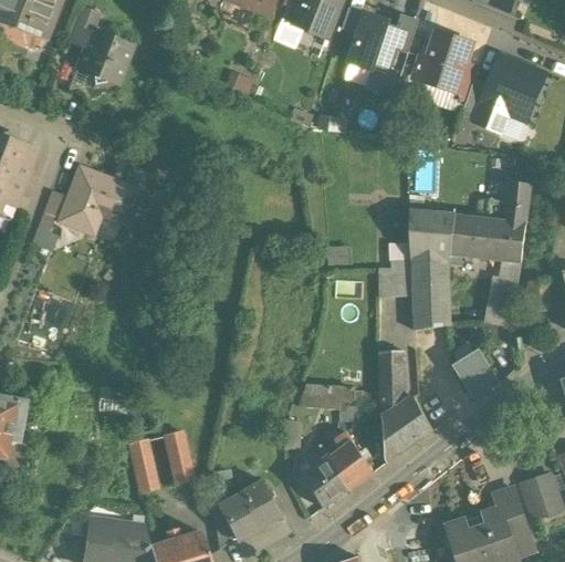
[(0,0),(0,20),(23,29),(27,20),(49,28),(59,0),(0,0)]
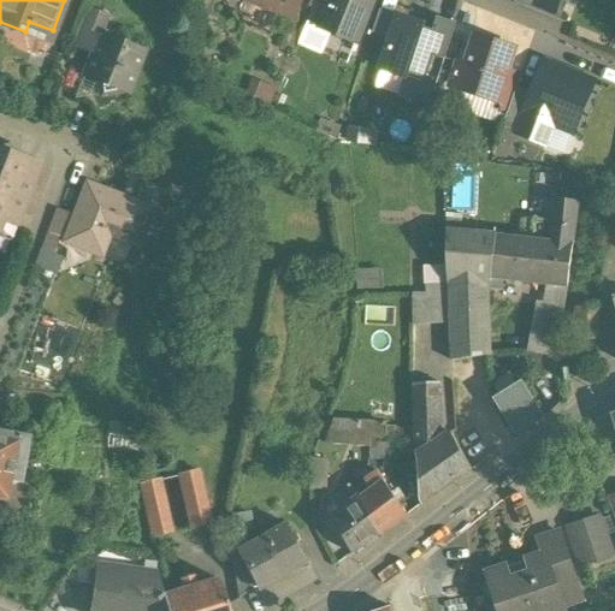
[(261,0),(293,13),(297,0),(261,0)]
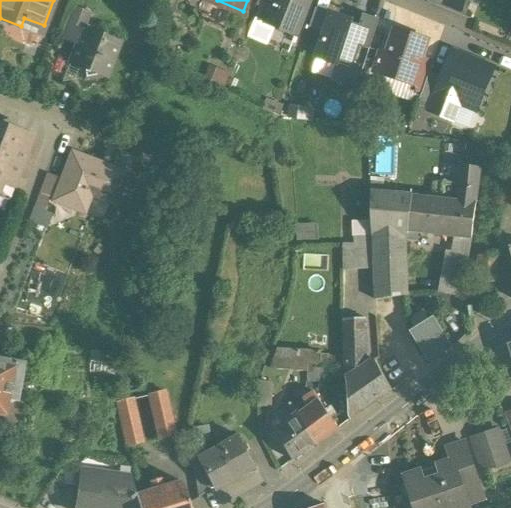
[(261,0),(257,11),(268,15),(274,0),(261,0)]
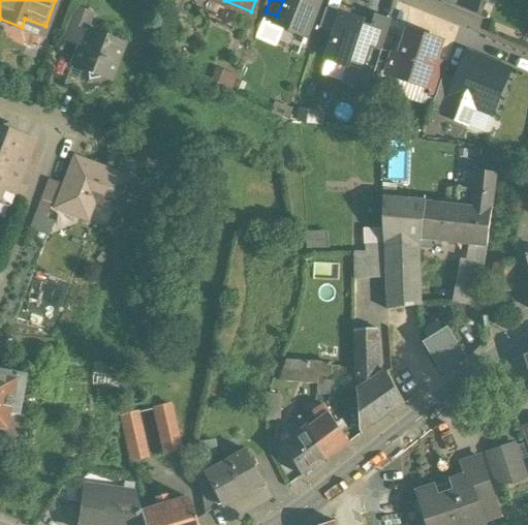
[(283,0),(277,16),(275,20),(284,24),(286,28),(292,31),(297,29),(306,33),(318,0),(283,0)]
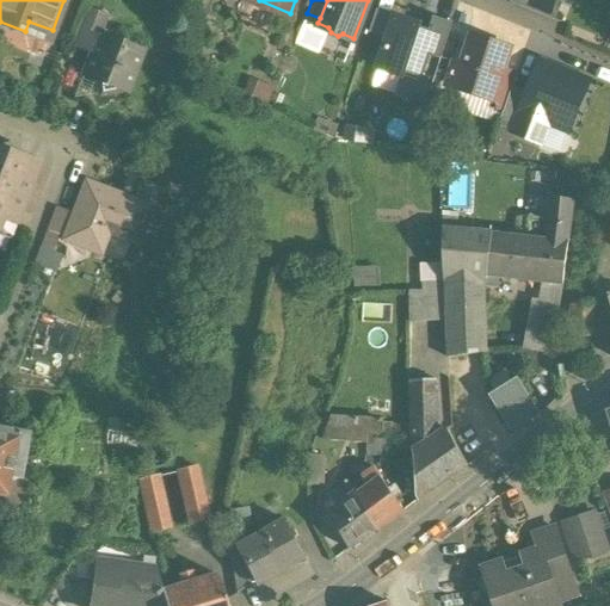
[(516,0),(554,16),(560,0),(516,0)]
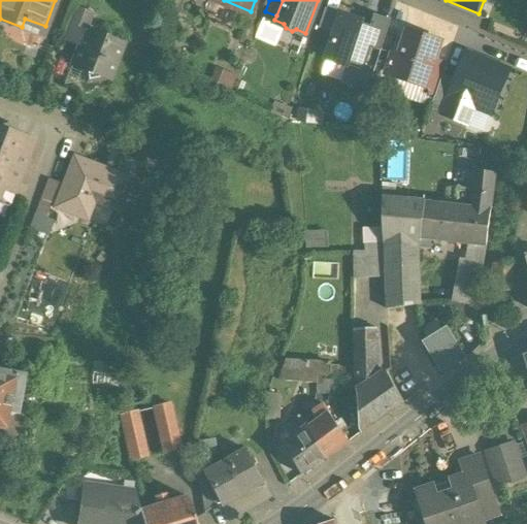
[(94,11),(75,4),(65,32),(80,38),(86,27),(88,27),(94,11)]
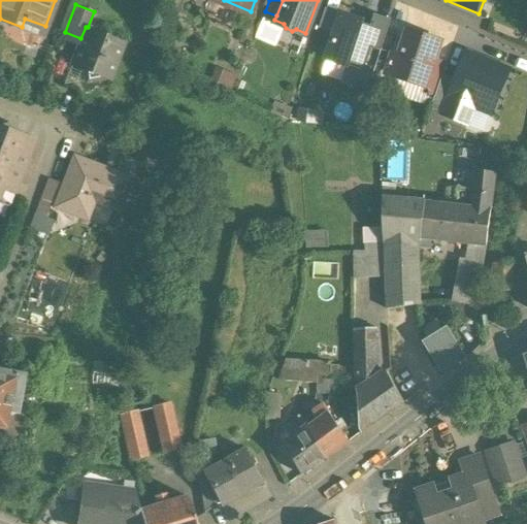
[(363,18),(341,10),(327,56),(348,62),(350,57),(363,61),(369,42),(367,41),(372,26),(361,23),(363,18)]
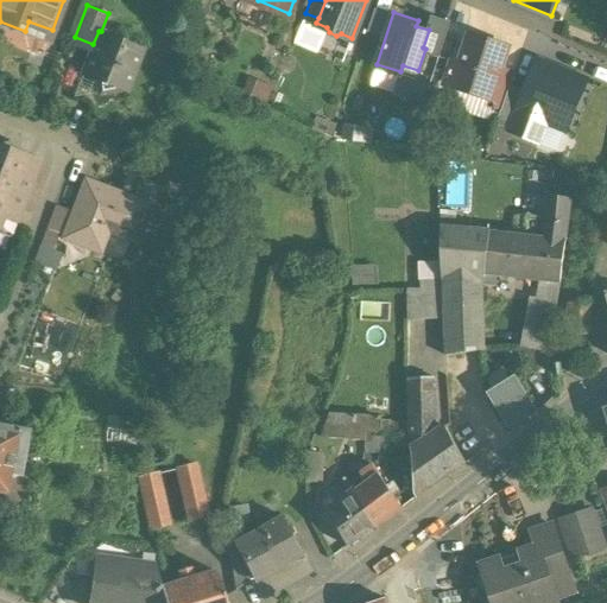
[(450,21),(434,16),(429,30),(423,48),(425,49),(440,54),(450,21)]
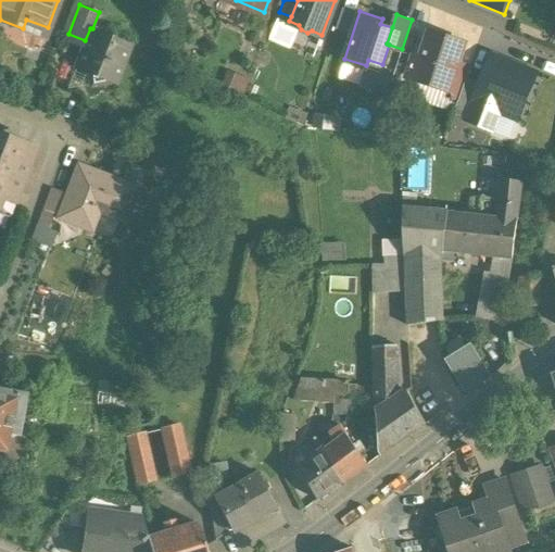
[(101,32),(99,34),(93,32),(92,28),(90,28),(85,40),(76,63),(78,66),(90,71),(89,72),(91,73),(92,82),(101,80),(103,83),(104,80),(109,79),(111,80),(112,79),(112,78),(115,79),(117,79),(130,44),(129,42),(101,32)]
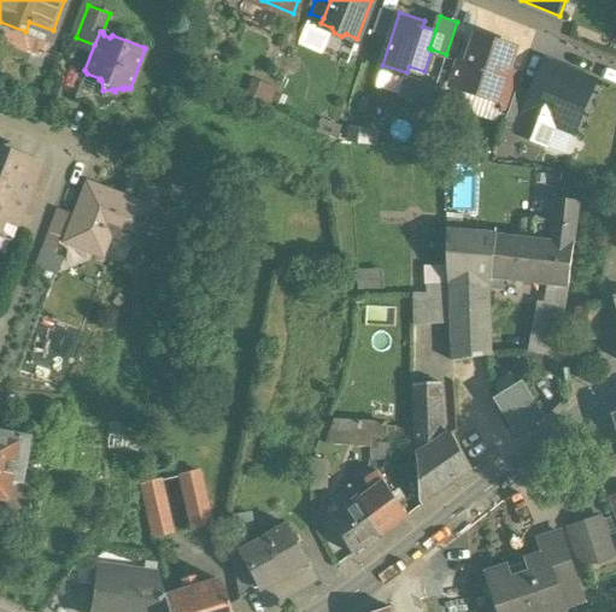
[(515,45),(477,33),(468,62),(459,59),(452,81),(497,96),(498,96),(499,93),(509,65),(515,45)]
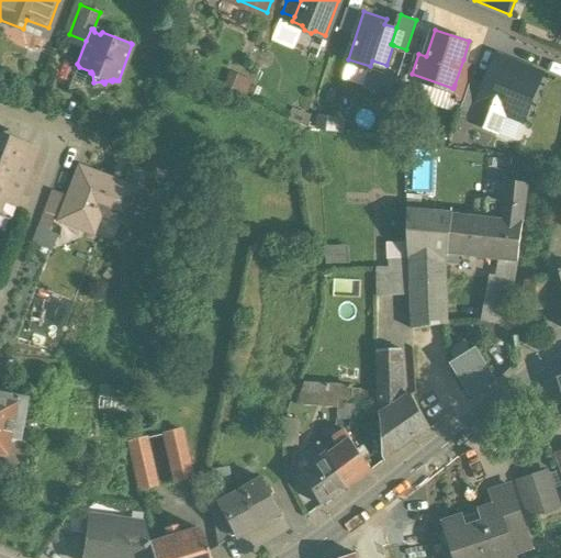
[(543,73),(500,54),(487,81),(472,118),(516,136),(543,73)]
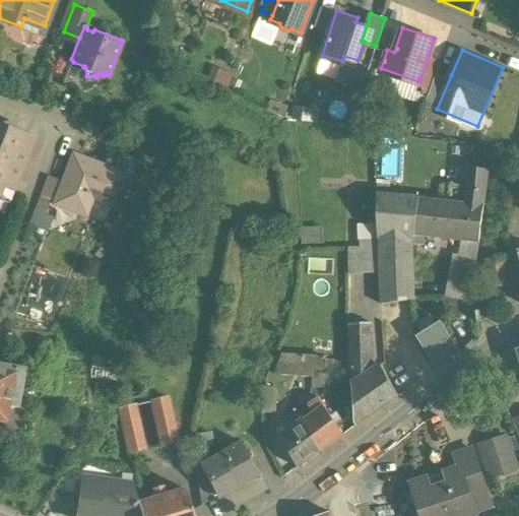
[(440,58),(429,55),(420,78),(432,82),(436,70),(440,58)]
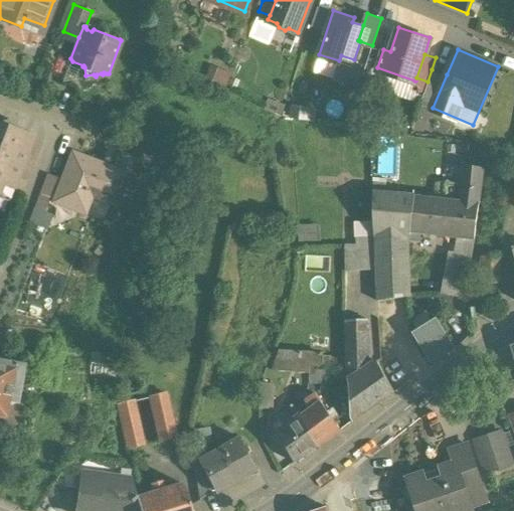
[(213,61),(208,72),(229,81),(234,70),(213,61)]
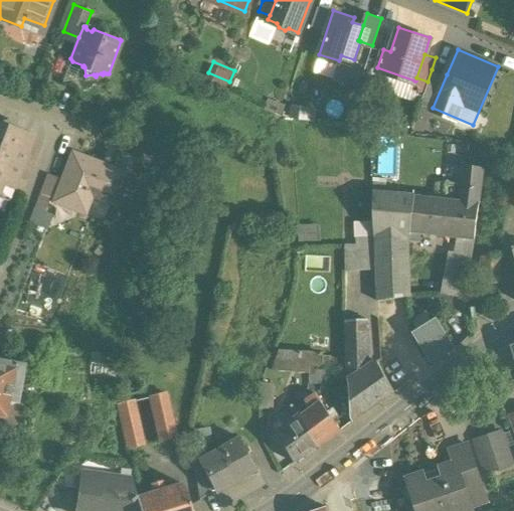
[(447,74),(432,69),(427,81),(424,91),(420,103),(433,108),(447,74)]
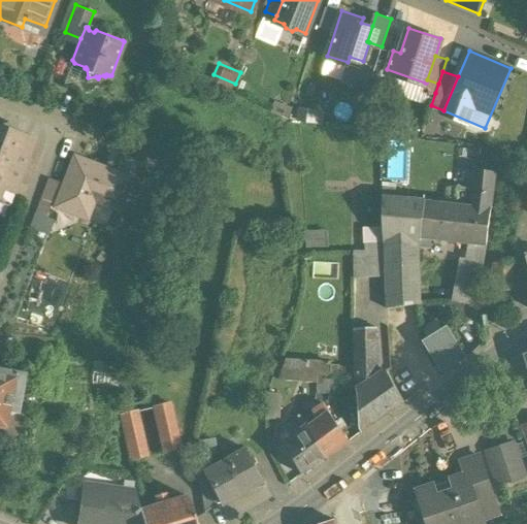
[(438,84),(427,79),(426,83),(425,83),(423,89),(435,93),(438,84)]
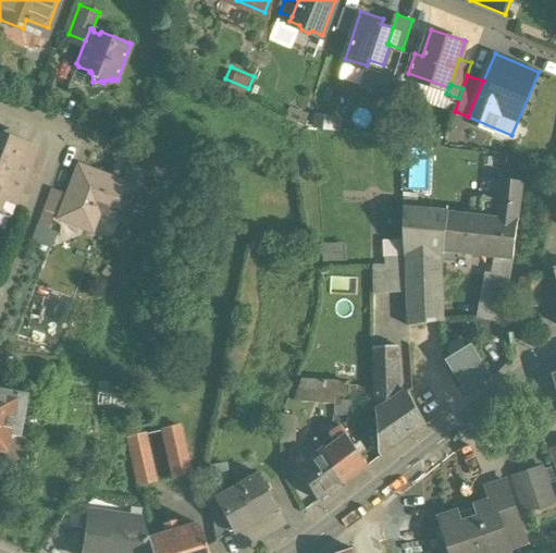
[(0,131),(0,206),(0,207),(4,197),(13,200),(34,145),(12,137),(13,134),(9,125),(1,128),(0,131)]
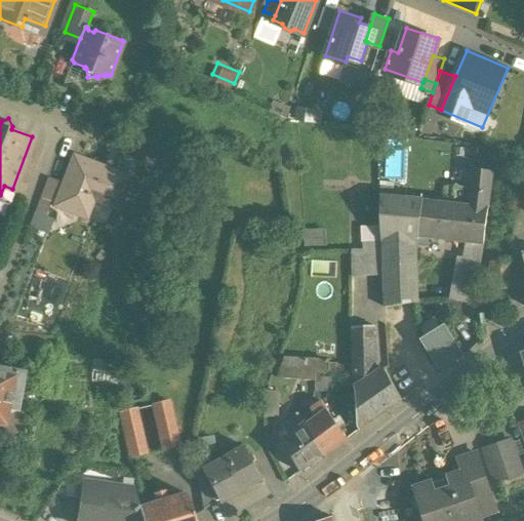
[(75,153),(55,202),(82,212),(88,194),(119,205),(130,174),(75,153)]
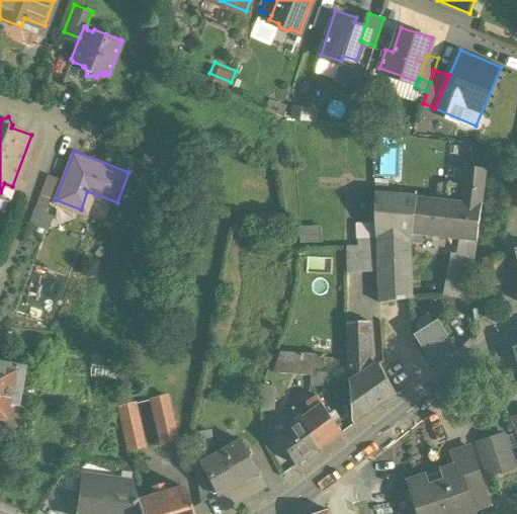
[(487,167),(466,165),(463,185),(461,201),(483,204),(487,167)]
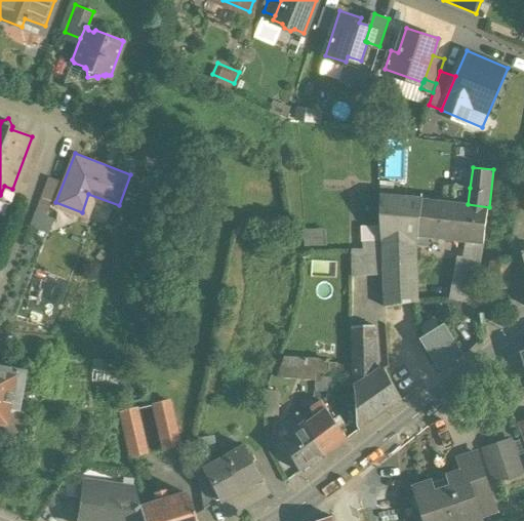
[(47,177),(35,208),(46,212),(57,183),(47,177)]
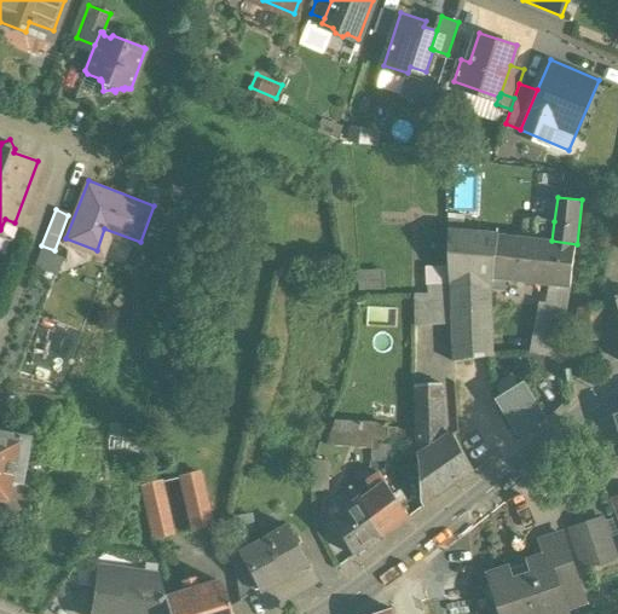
[(465,213),(449,212),(448,229),(450,229),(463,230),(465,213)]
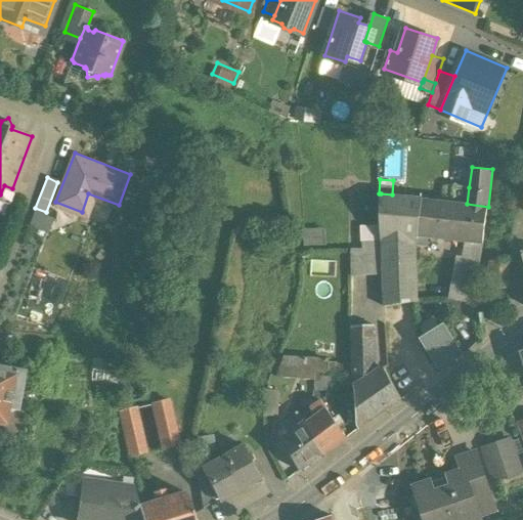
[(469,187),(454,185),(452,202),(467,204),(469,187)]
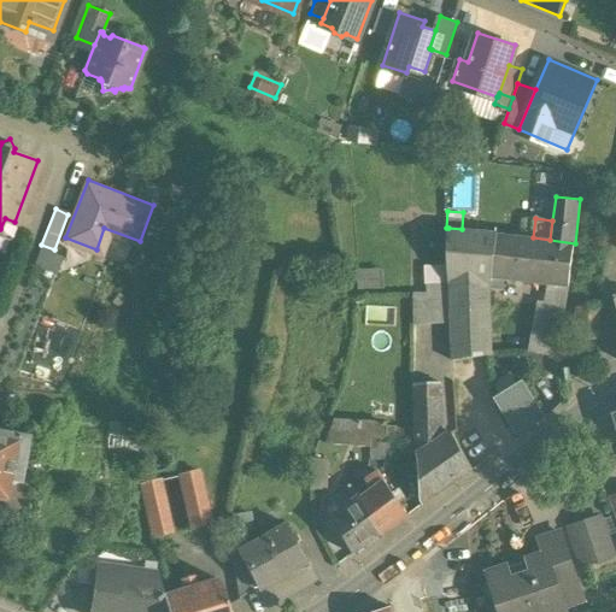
[(462,229),(449,228),(447,230),(451,322),(452,359),(493,353),(491,282),(492,276),(497,233),(462,229)]
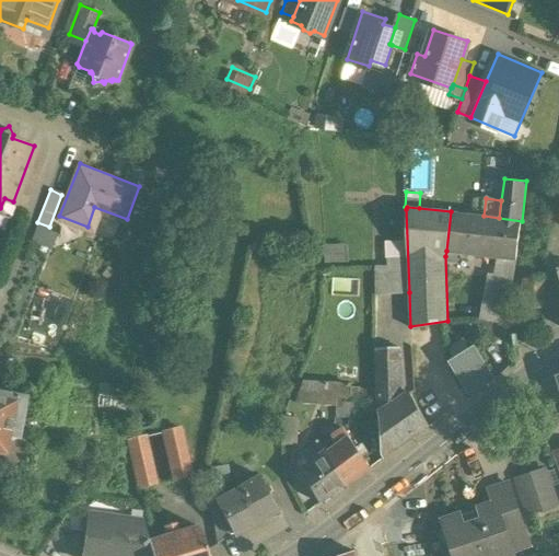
[(484,216),(451,211),(446,251),(498,256),(516,258),(522,221),(499,218),(484,216)]
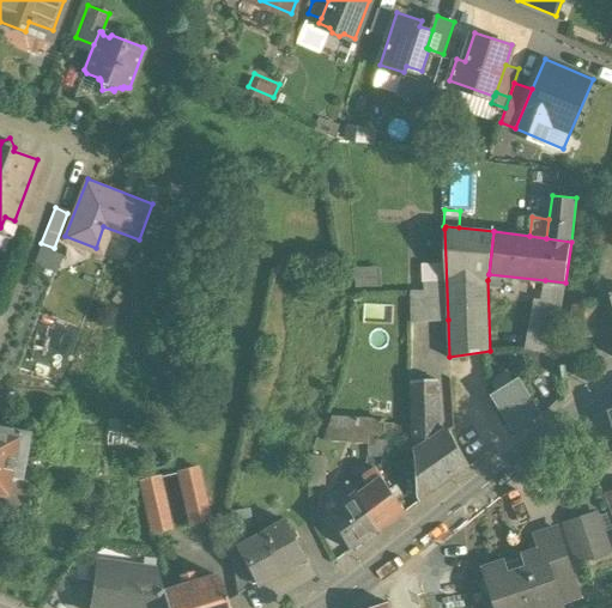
[(448,320),(447,280),(424,280),(424,320),(448,320)]
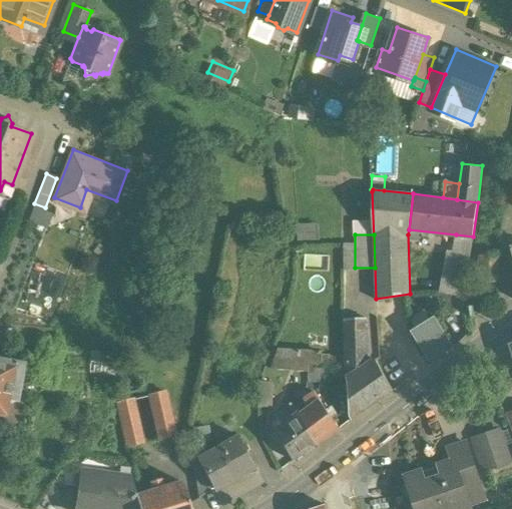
[(473,236),(456,234),(454,250),(469,253),(473,236)]
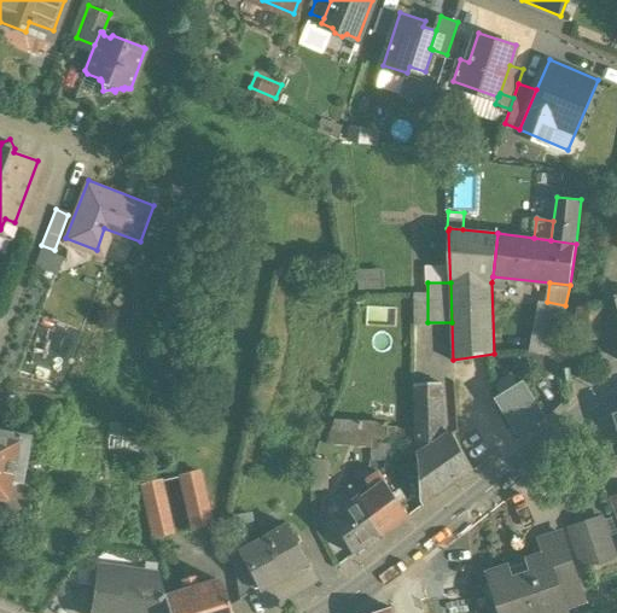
[(547,302),(539,299),(529,350),(556,357),(560,338),(565,305),(547,302)]
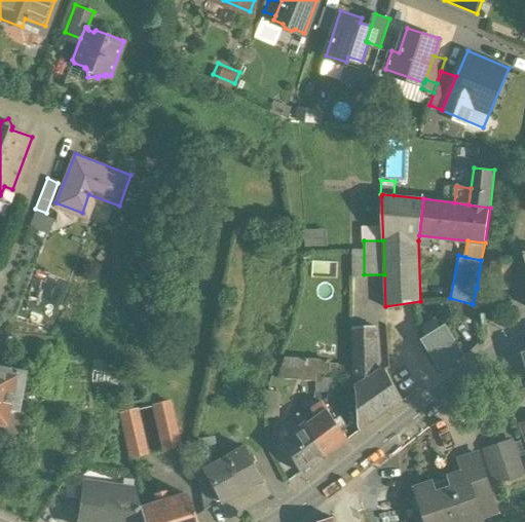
[(511,259),(495,260),(495,288),(497,288),(512,287),(511,259)]
